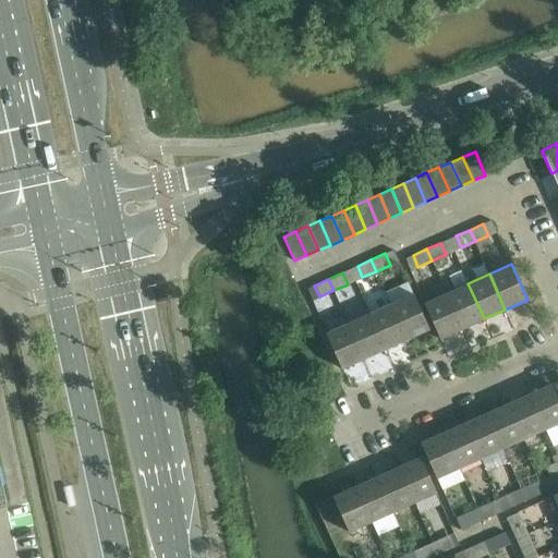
[(484,318),(468,283),(446,293),(462,328),(484,318)]
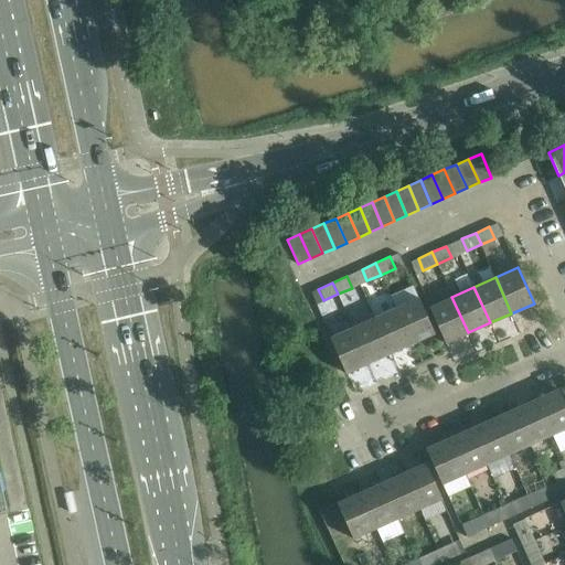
[(418,297),(395,307),(412,343),(434,333),(418,297)]
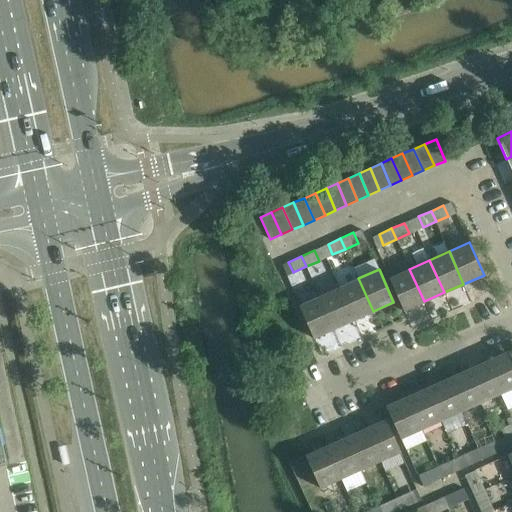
[(424,301),(409,269),(389,278),(404,310),(424,301)]
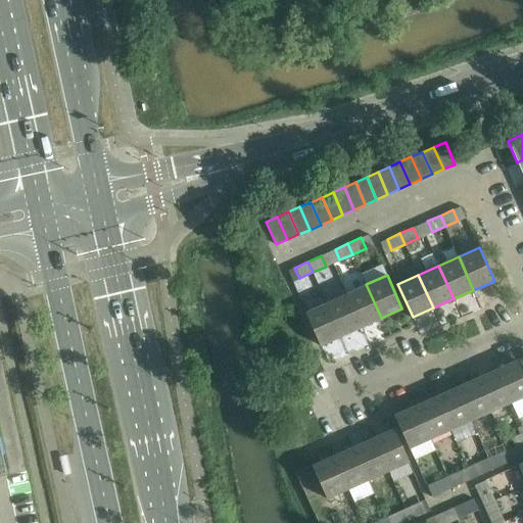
[(361,327),(381,318),(366,284),(346,293),(361,327)]
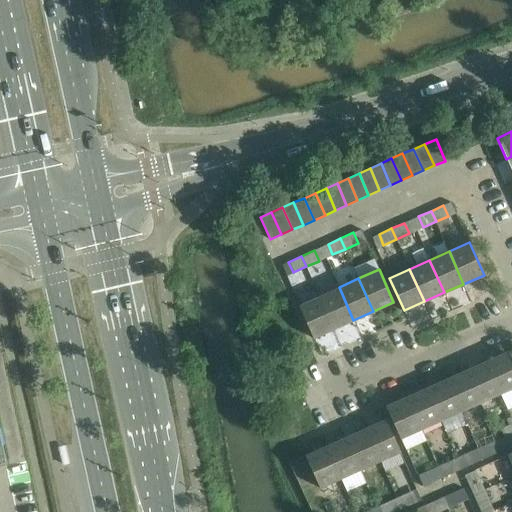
[(339,287),(319,296),(334,329),(353,320),(339,287)]
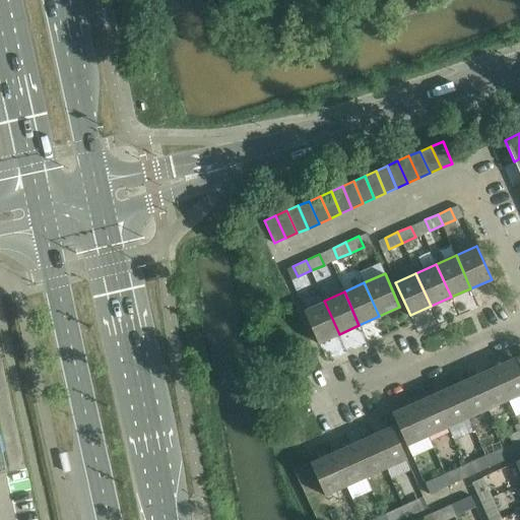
[(318,343),(339,334),(324,301),(304,310),(318,343)]
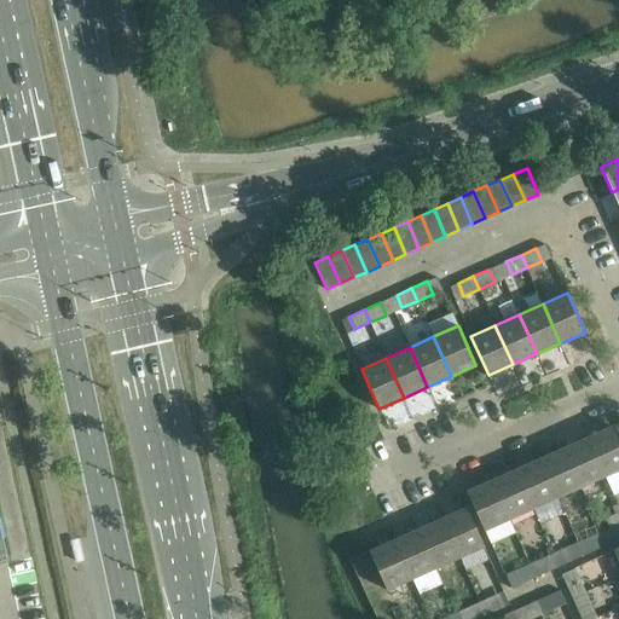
[(618,444),(611,426),(586,437),(603,476),(613,497),(618,493),(618,444)]
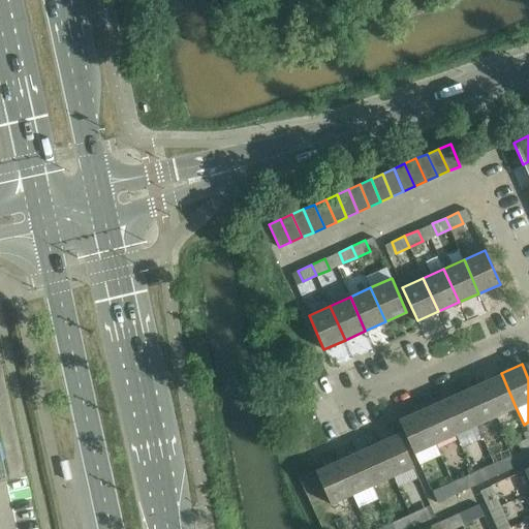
[(480,382),(496,416),(516,407),(501,373),(480,382)]
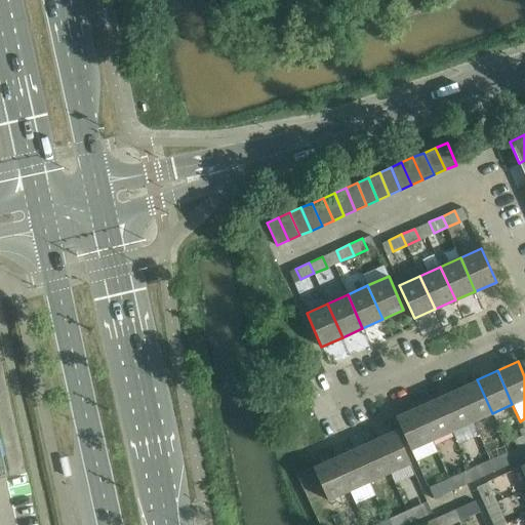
[(457,389),(472,421),(492,413),(477,379),(457,389)]
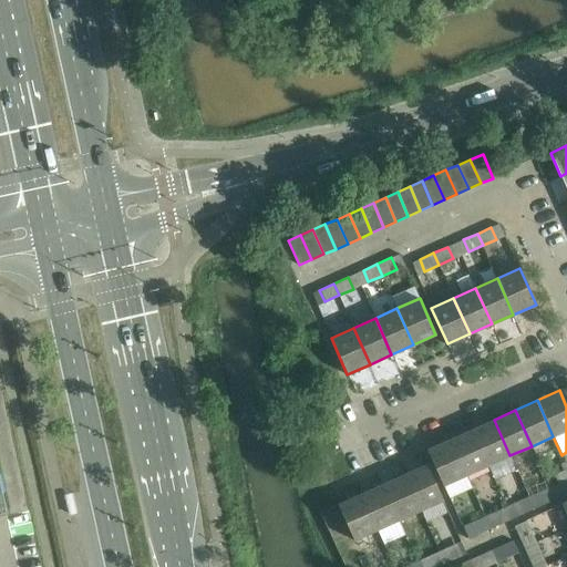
[(472,430),(487,465),(509,455),(494,420),(472,430)]
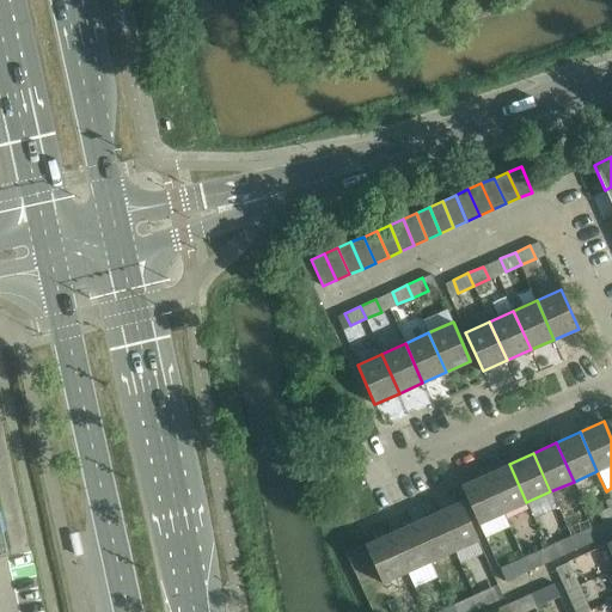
[(485,475),(503,513),(526,502),(509,464),(485,475)]
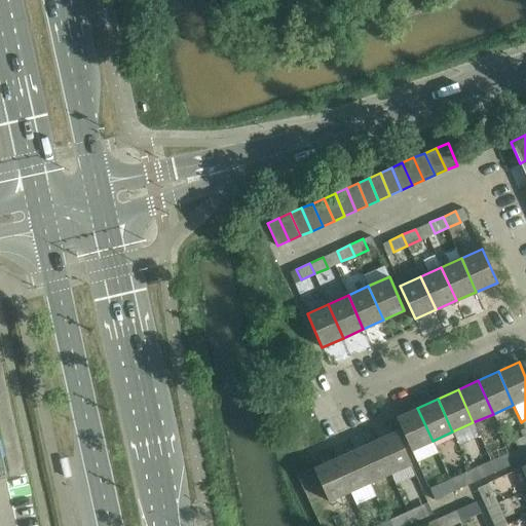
[(417,408),(397,417),(417,462),(438,453),(433,441),(417,408)]
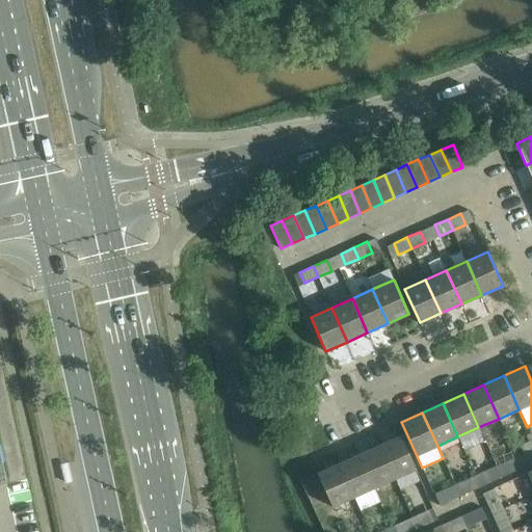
[(379,445),(395,479),(416,470),(401,435),(379,445)]
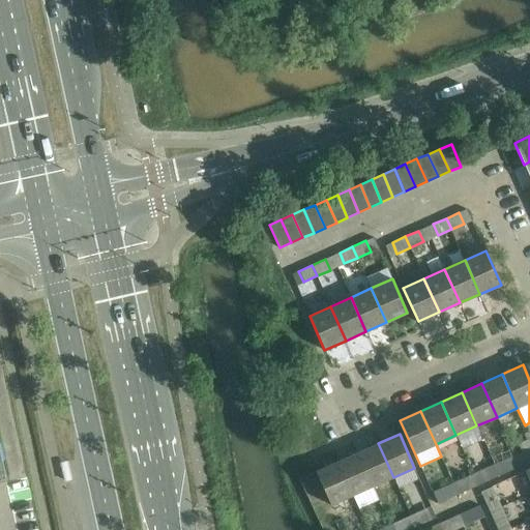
[(358,452),(373,486),(393,477),(378,443),(358,452)]
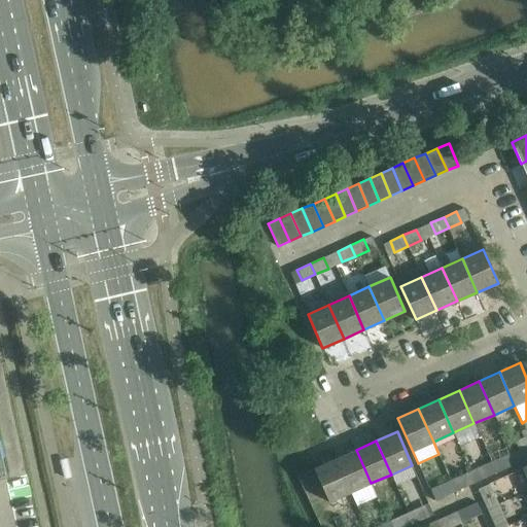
[(526,458),(526,445),(518,450),(523,460),(526,458)]
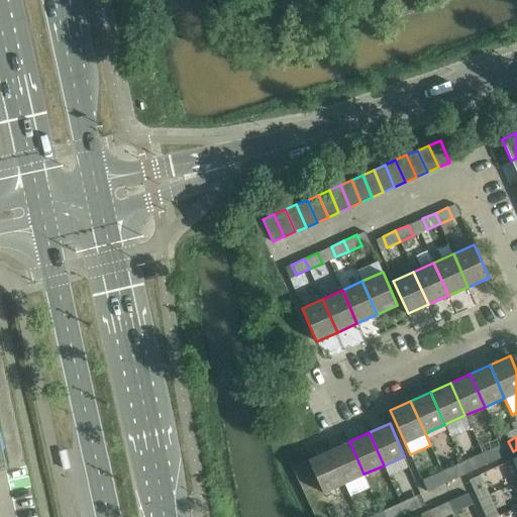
[(349,441),(329,450),(343,483),(349,495),(369,486),(364,474),(349,441)]
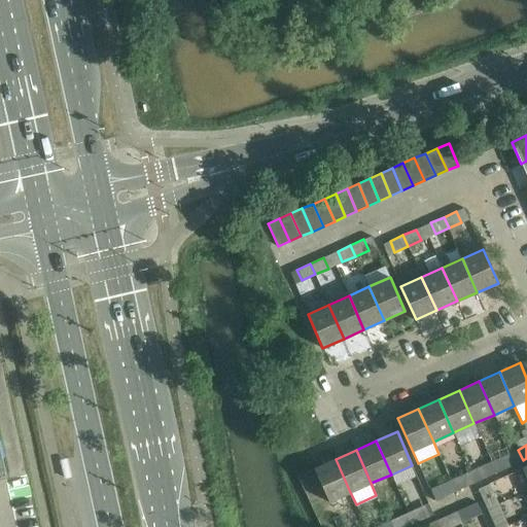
[(496,472),(508,467),(503,456),(491,462),(496,472)]
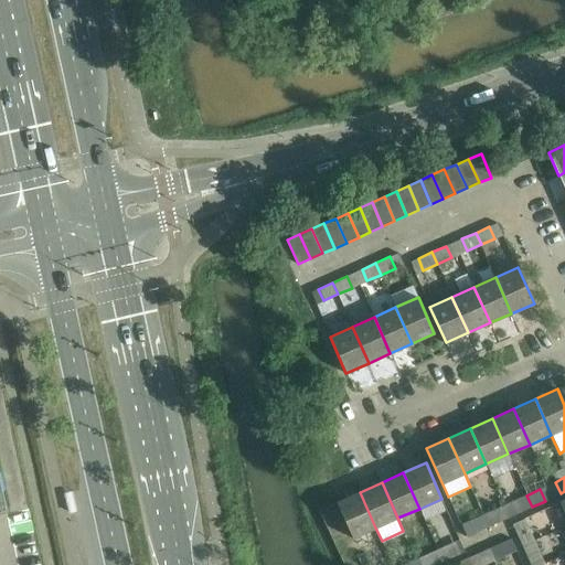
[(360,492),(338,502),(353,537),(375,528),(360,492)]
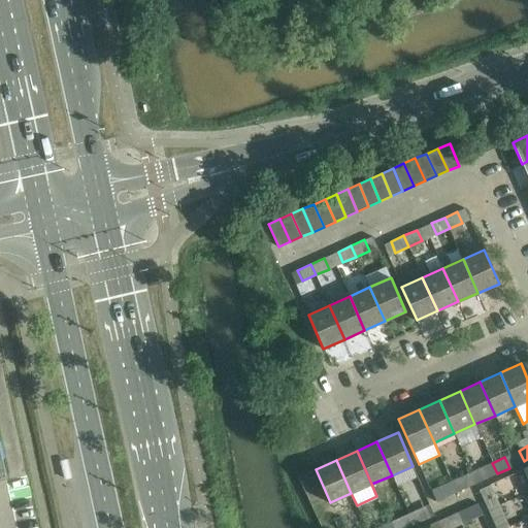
[(497,473),(492,463),(479,468),(484,480),(497,473)]
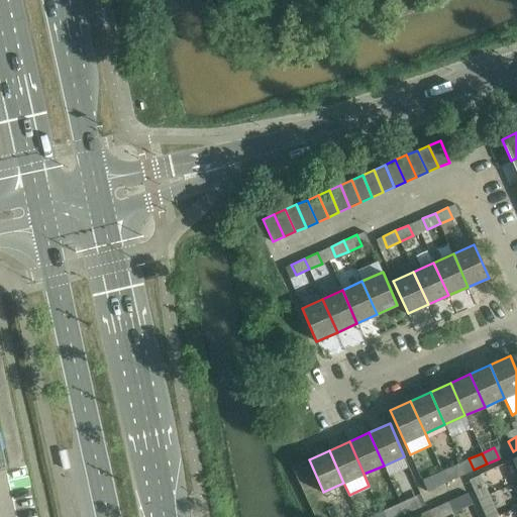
[(454,466),(441,471),(446,482),(459,476),(454,466)]
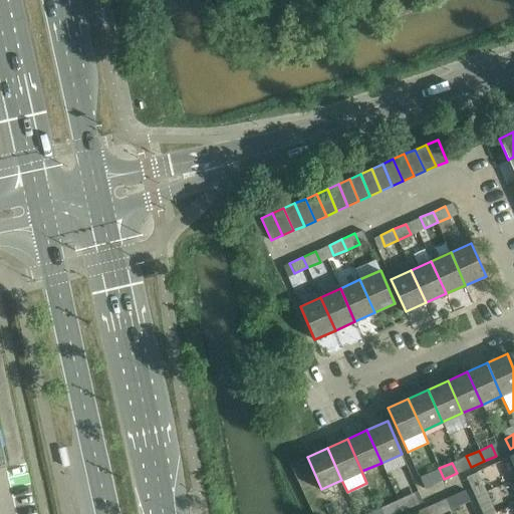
[(444,479),(439,468),(427,474),(431,485),(444,479)]
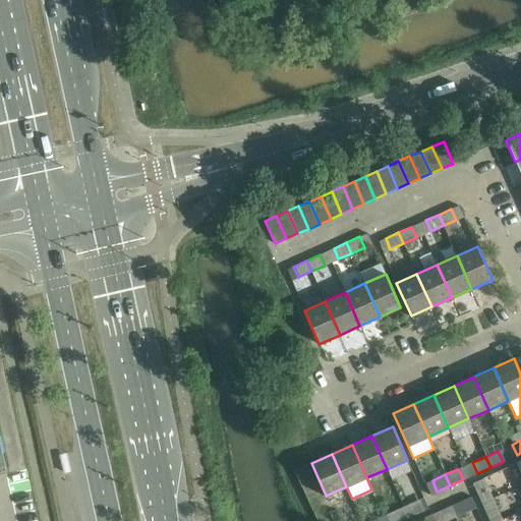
[(475,490),(481,504),(493,499),(486,485),(475,490)]
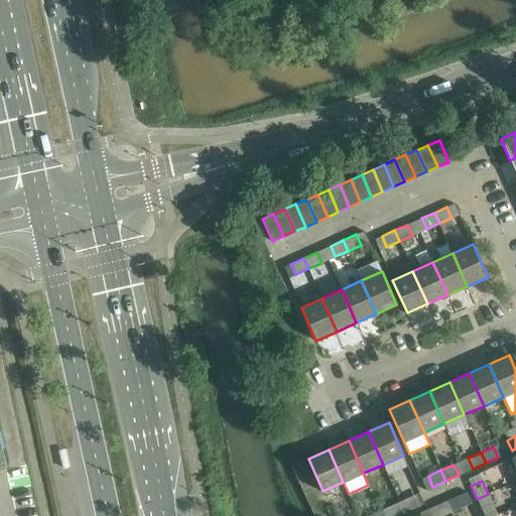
[(477,499),(482,511),(493,506),(488,494),(477,499)]
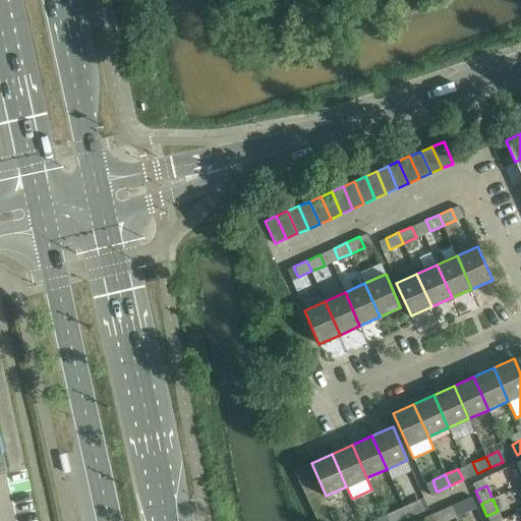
[(463,500),(451,505),(456,516),(468,510),(463,500)]
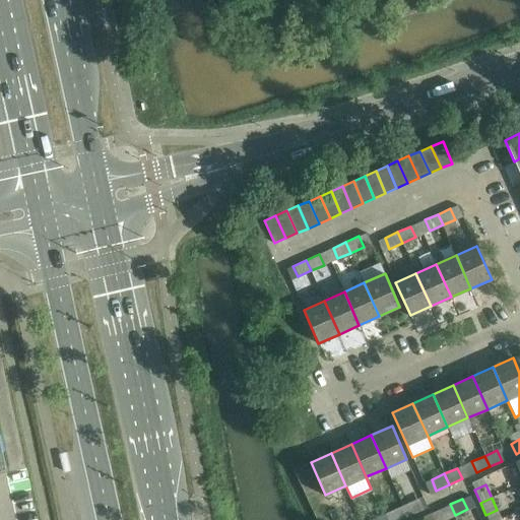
[(407,517),(420,511),(415,500),(402,506),(407,517)]
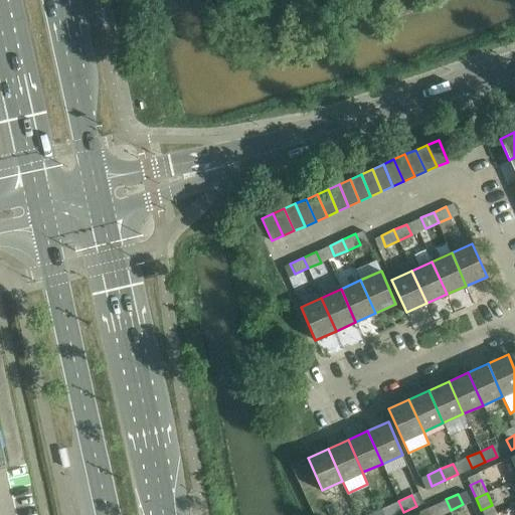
[(446,499),(433,505),(437,514),(439,514),(451,510),(446,499)]
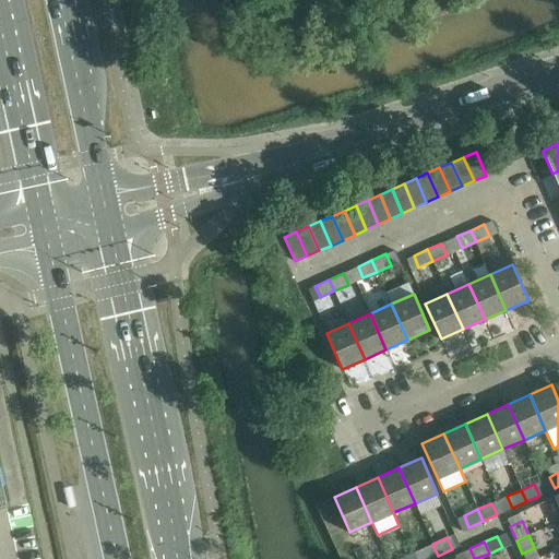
[(423,558),(429,558),(438,556),(432,544),(419,549),(423,558)]
